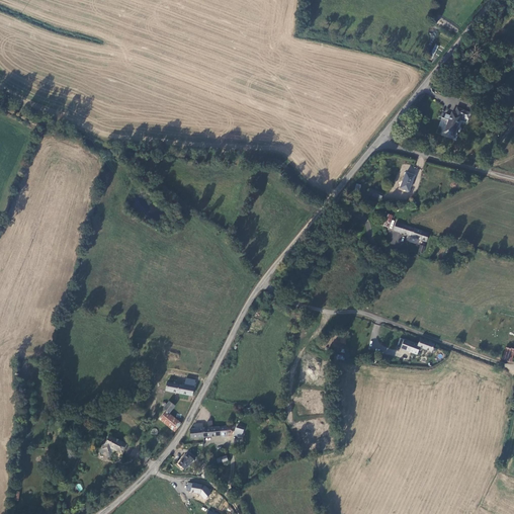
[(459,113),(452,111),(450,117),(449,120),(447,119),(442,117),(440,122),(445,124),(441,137),(450,140),(459,113)]
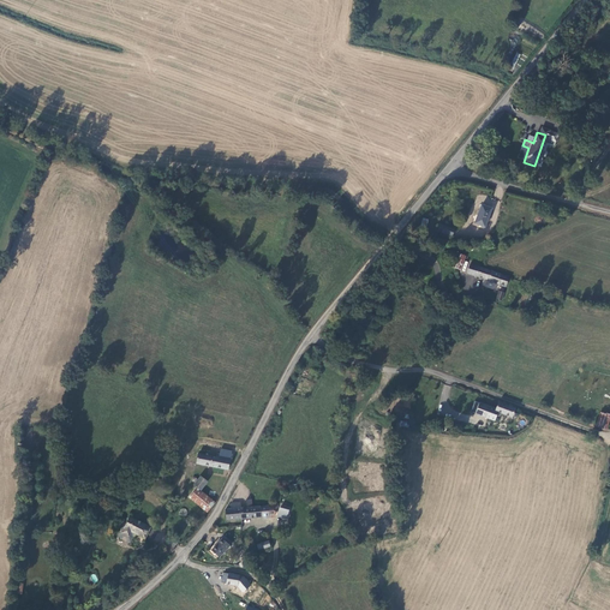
[(508,214),(516,217),(520,209),(512,205),(508,214)]
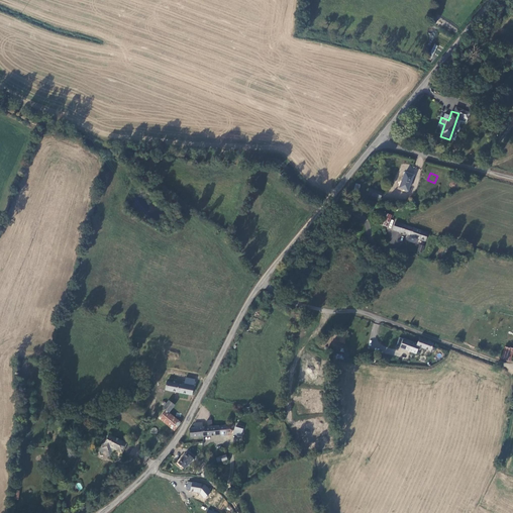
[(405,193),(411,178),(403,174),(400,179),(399,178),(394,190),(401,193),(401,192),(405,193)]
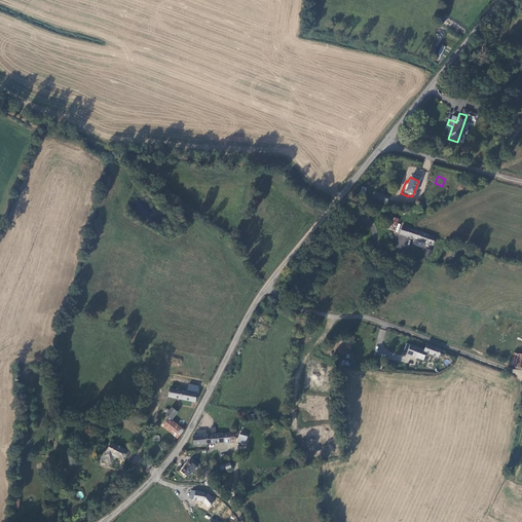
[(381,202),(384,196),(373,191),(370,197),(381,202)]
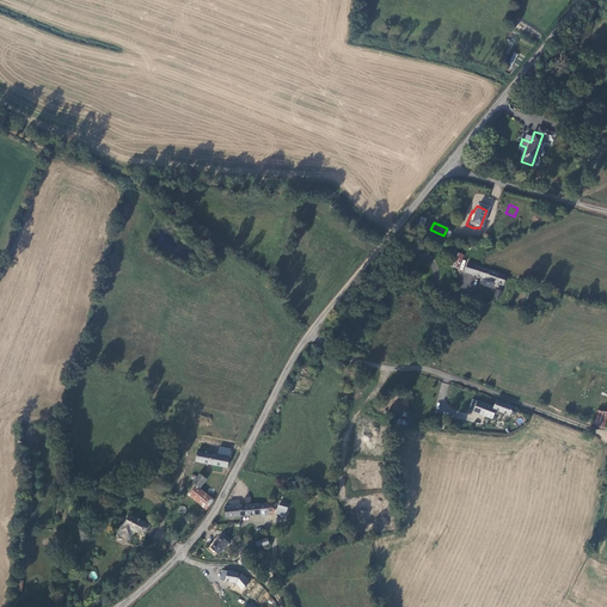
[(453,273),(459,259),(451,257),(449,259),(446,269),(453,273)]
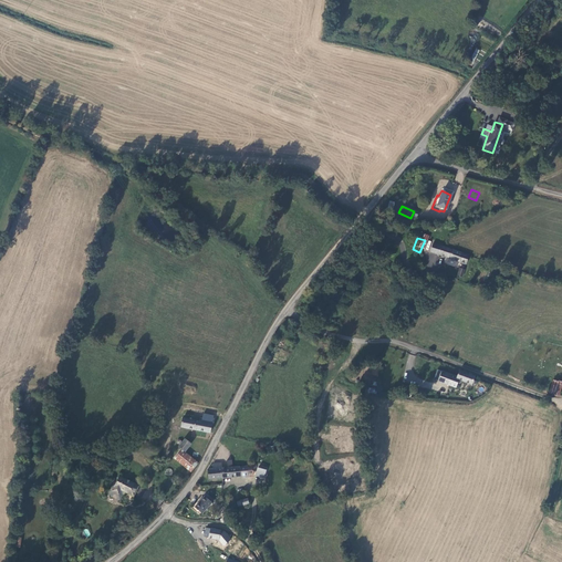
[(451,263),(462,268),(465,259),(459,257),(440,250),(437,249),(434,257),(451,263)]
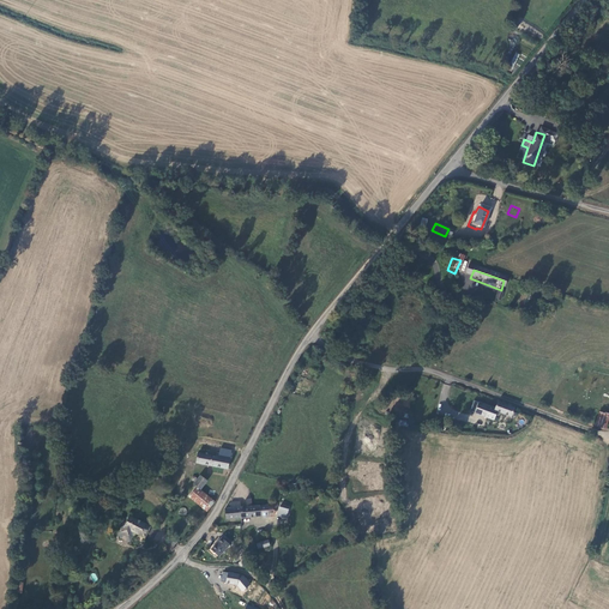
[(510,418),(512,410),(496,404),(493,412),(510,418)]
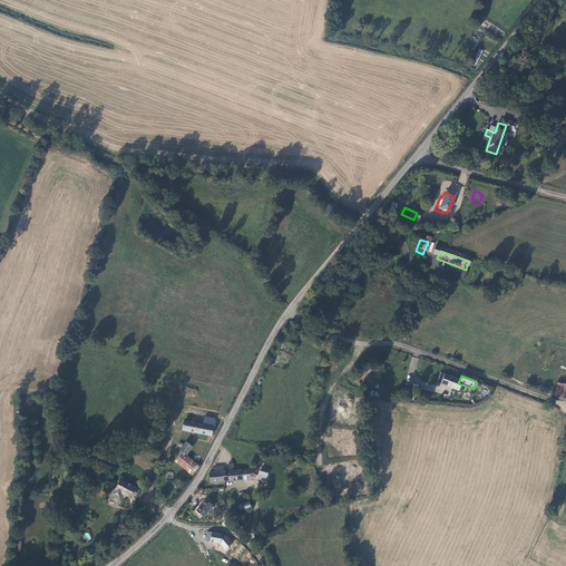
[(556,384),(550,382),(547,394),(553,397),(556,384)]
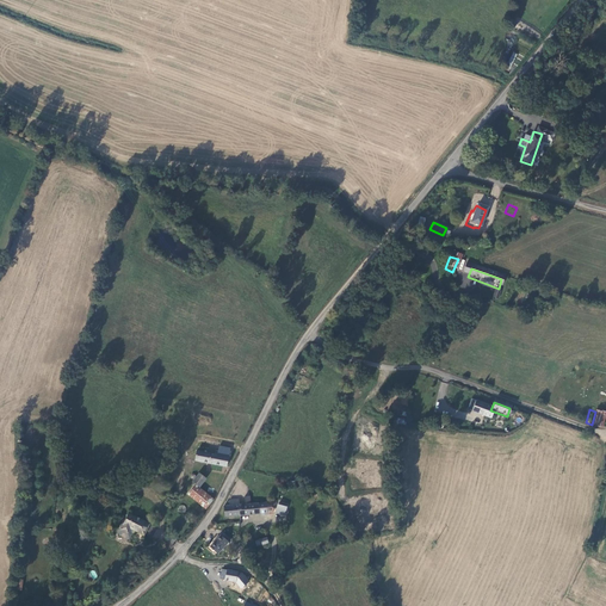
[(605,415),(595,412),(592,425),(601,428),(605,415)]
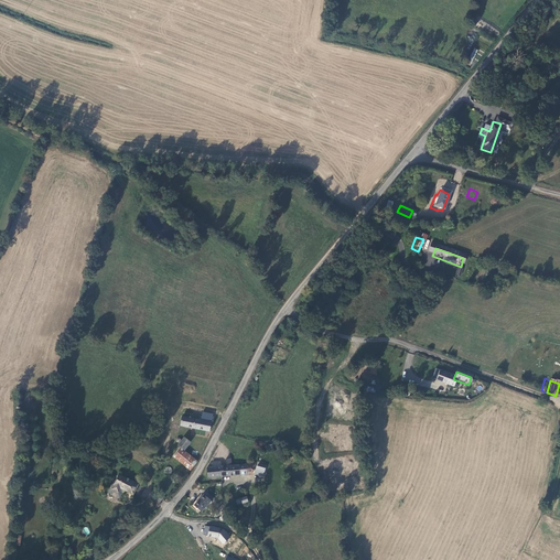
[(211,423),(202,421),(178,418),(174,429),(176,430),(175,433),(179,433),(180,427),(208,432),(211,423)]
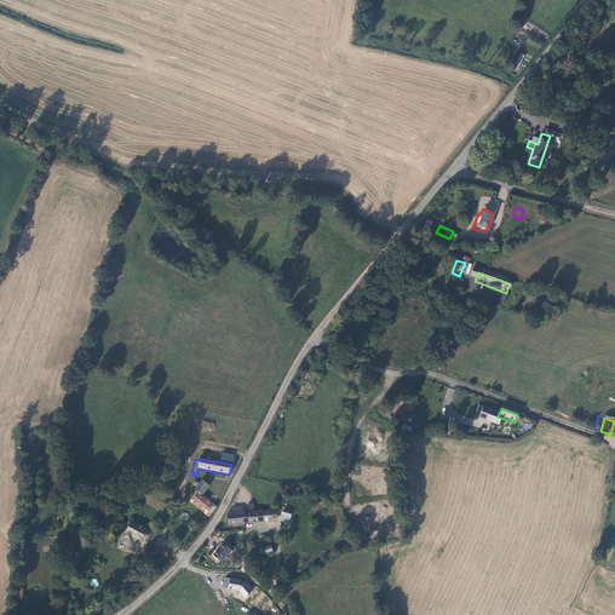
[(202,483),(196,490),(201,495),(208,487),(202,483)]
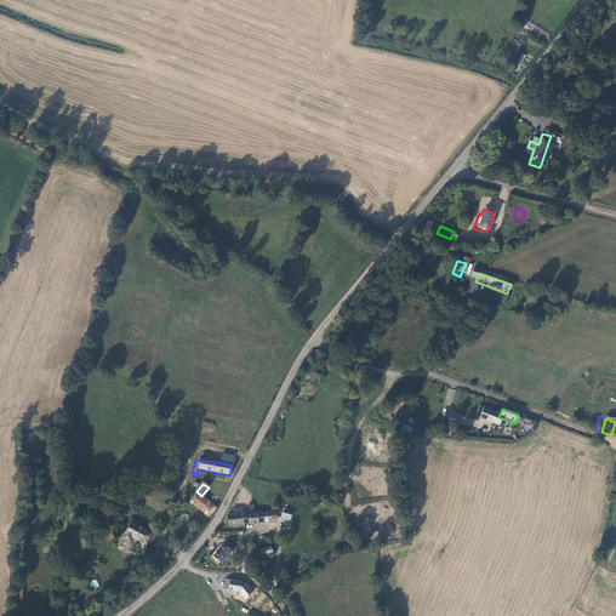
[(195,491),(187,501),(207,519),(215,509),(201,497),(201,496),(197,491),(195,491)]
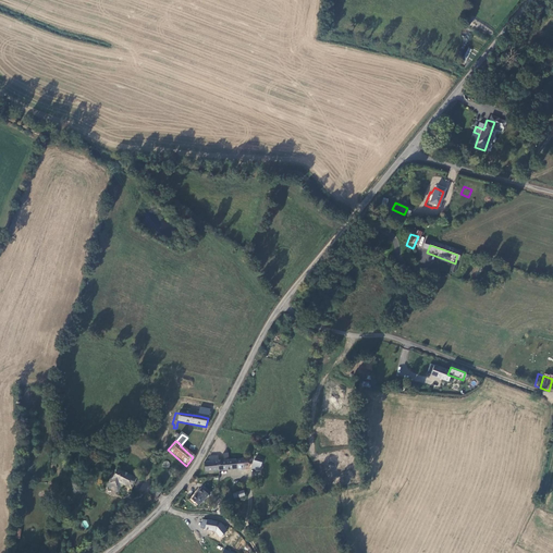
[(204,472),(219,471),(218,463),(218,457),(209,458),(209,463),(204,464),(204,472)]
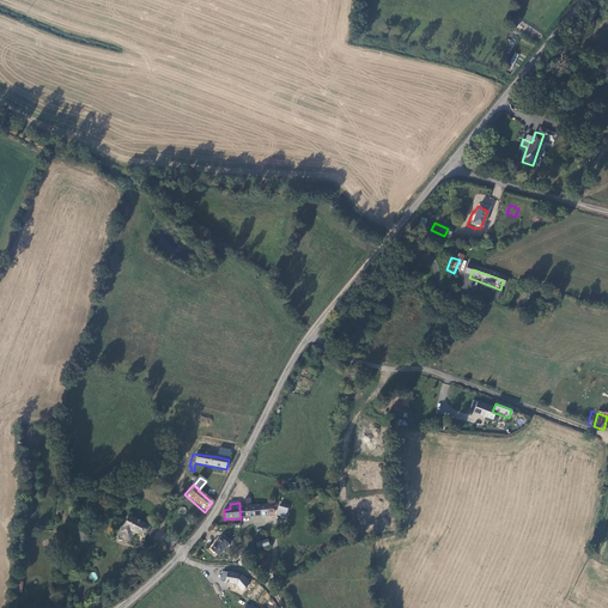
[(267,516),(266,505),(251,506),(245,508),(239,509),(241,518),(267,516)]
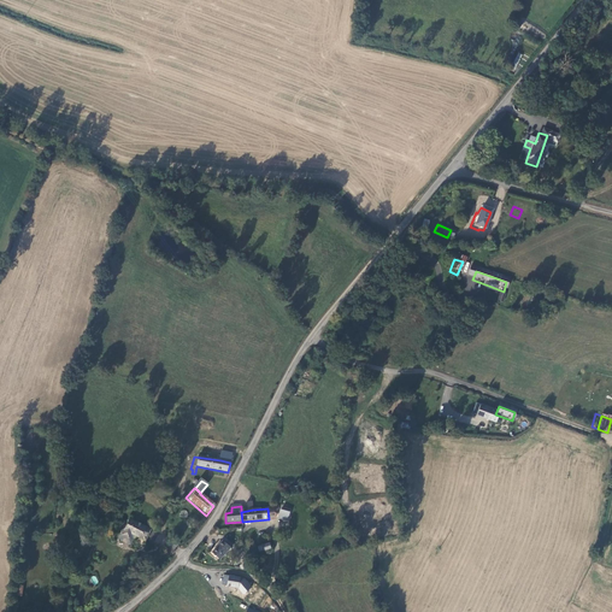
[(143,541),(149,530),(130,521),(122,536),(128,539),(131,534),(135,536),(143,541)]
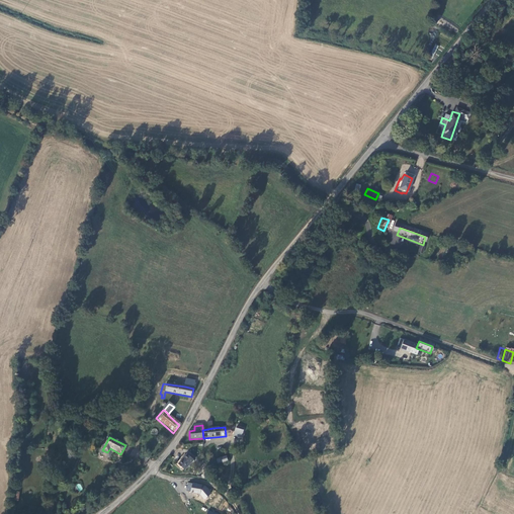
[(112,453),(113,450),(110,448),(107,452),(102,450),(100,455),(105,457),(108,459),(109,458),(111,454),(112,453)]
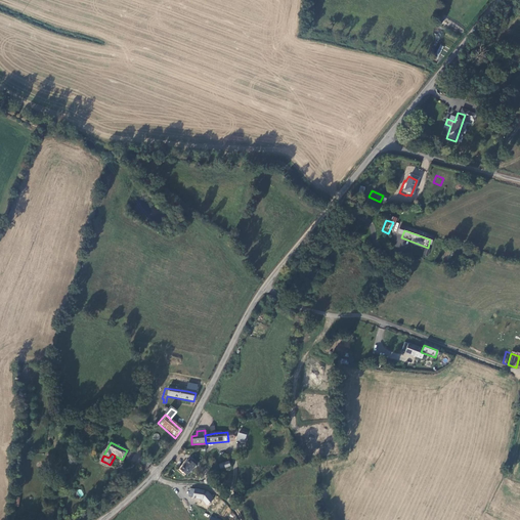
[(189,459),(182,469),(189,475),(198,465),(189,459)]
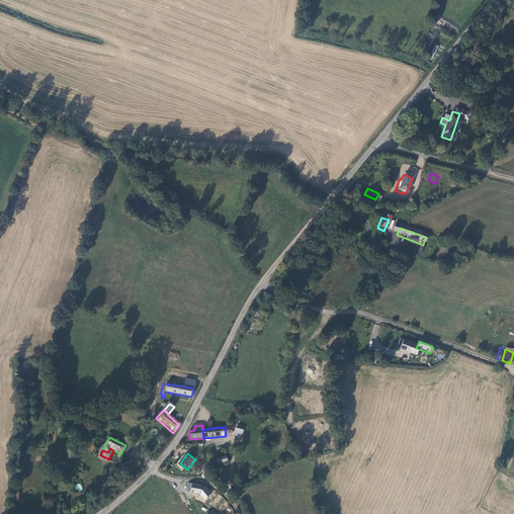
[(198,492),(199,484),(186,482),(185,491),(198,492)]
